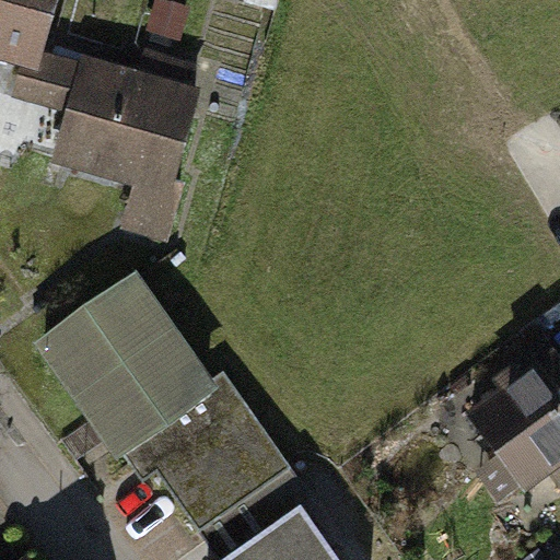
[(0,0),(0,65),(73,86),(82,56),(44,45),(56,0),(0,0)]
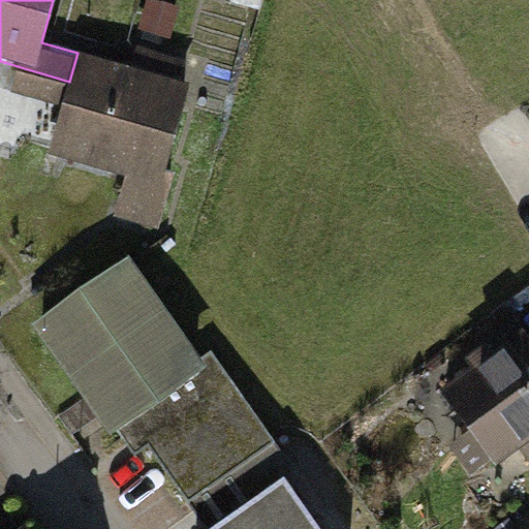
[(190,86),(78,53),(69,82),(49,155),(124,178),(113,218),(157,230),(174,176),(165,173),(190,86)]
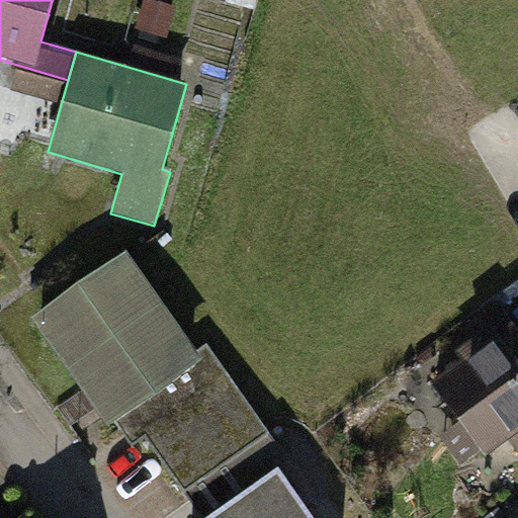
[(123,249),(27,316),(102,424),(198,357),(123,249)]
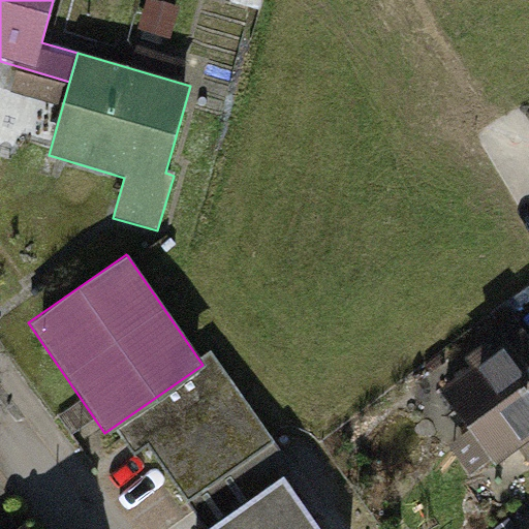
[(528,341),(528,340),(454,391),(515,479),(528,468),(528,341)]
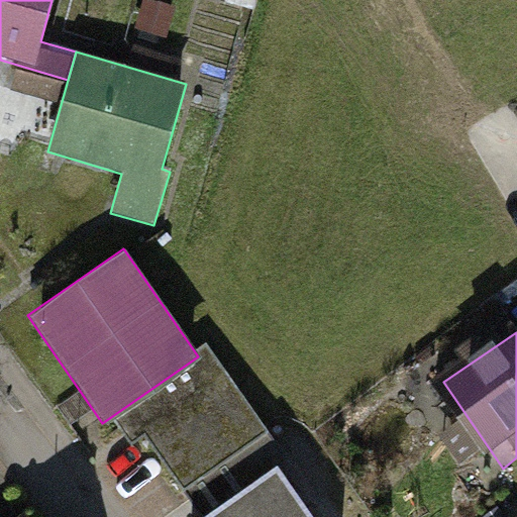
[(309,516),(277,468),(203,516),(309,516)]
